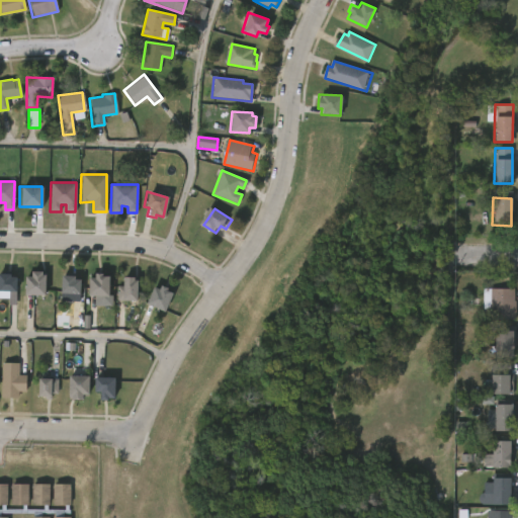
[(44,274),(44,294),(23,294),(23,275),(30,275),(30,271),(40,271),(40,274),(44,274)]
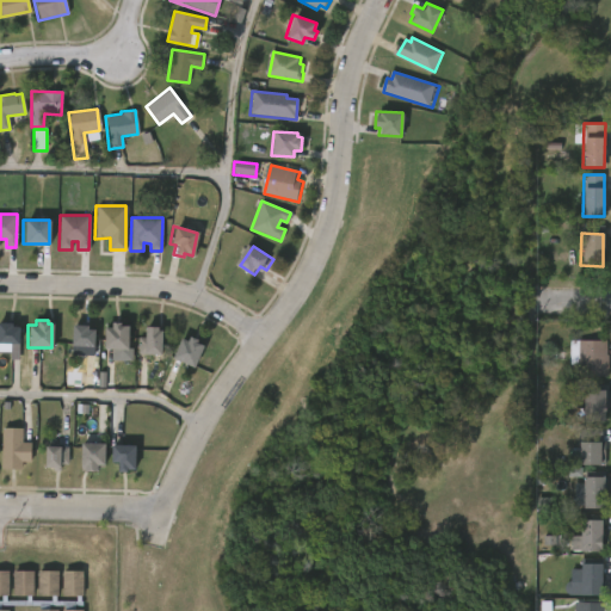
[(110,349),(102,349),(103,327),(110,327),(110,322),(127,322),(127,350),(110,349)]
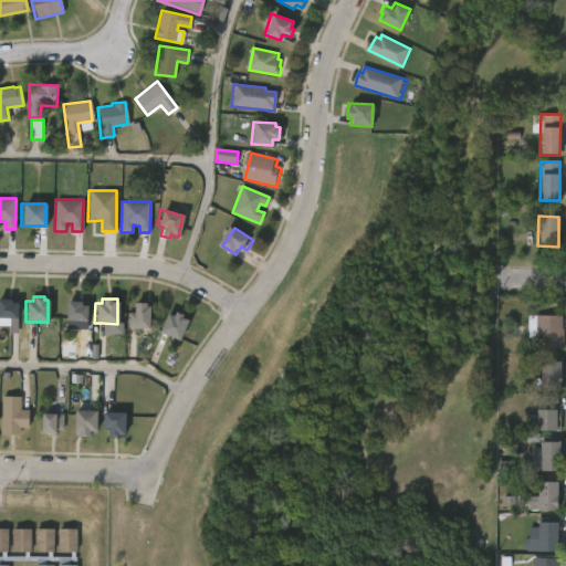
[(16,304),(16,320),(0,318),(0,300),(10,300),(9,304),(16,304)]
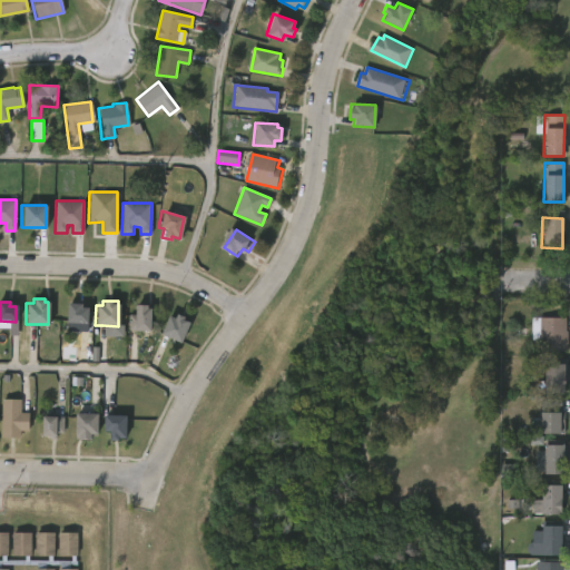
[(88,308),(87,324),(65,323),(66,303),(81,304),(81,307),(88,308)]
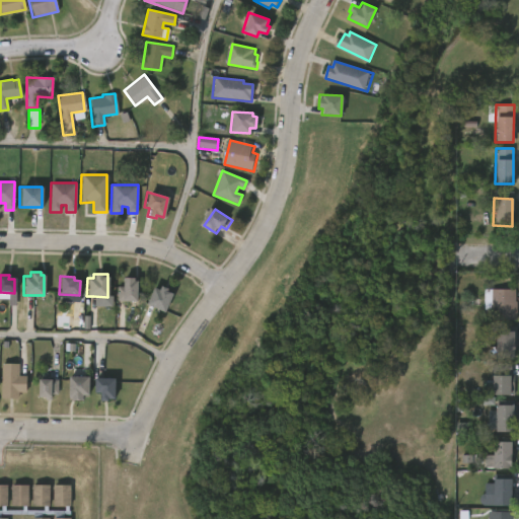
[(133,278),(133,281),(137,281),(136,301),(117,301),(117,286),(122,287),(122,278),(133,278)]
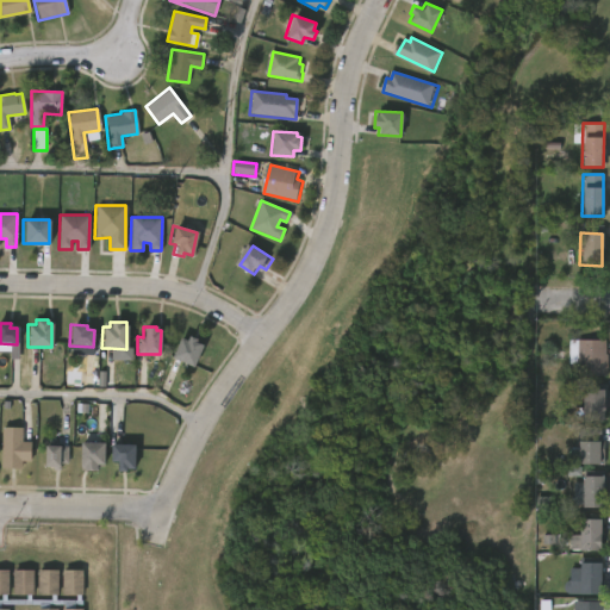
[(197,340),(195,342),(203,346),(193,368),(169,358),(179,337),(186,340),(187,336),(197,340)]
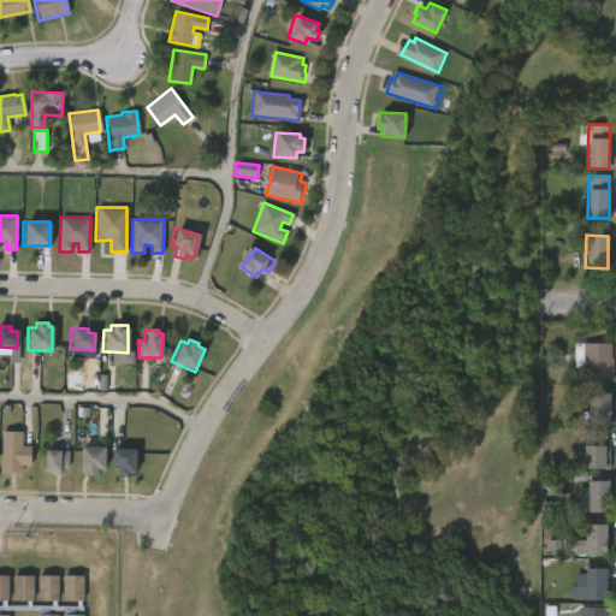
[(614,359),(612,380),(578,379),(578,367),(574,367),(574,343),(611,343),(611,359),(614,359)]
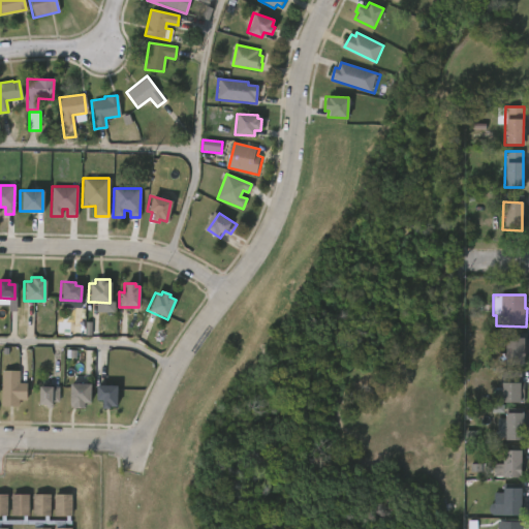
[(523,365),(505,365),(505,338),(523,338),(523,365)]
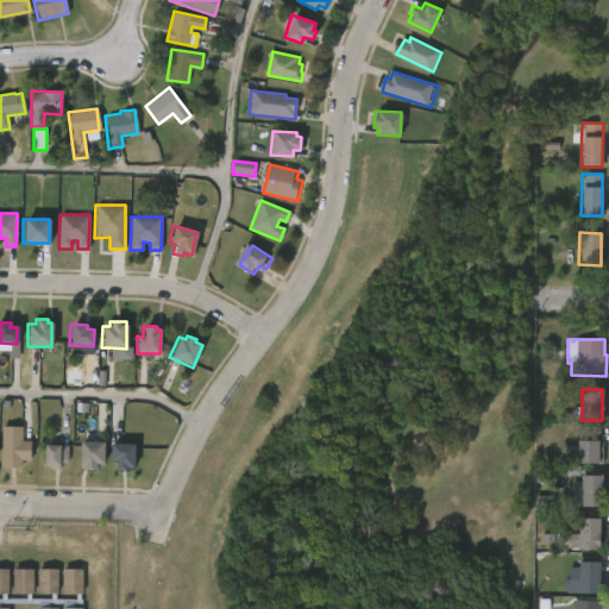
[(597,428),(597,439),(603,439),(603,463),(567,462),(567,446),(577,446),(578,426),(597,426),(597,428)]
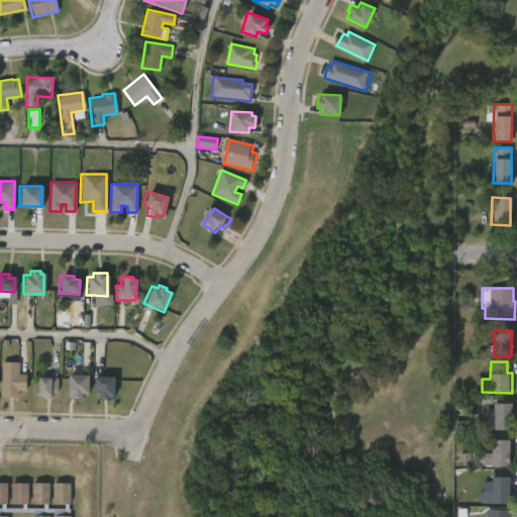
[(25,376),(25,391),(17,391),(17,398),(0,398),(1,363),(19,363),(18,375),(25,376)]
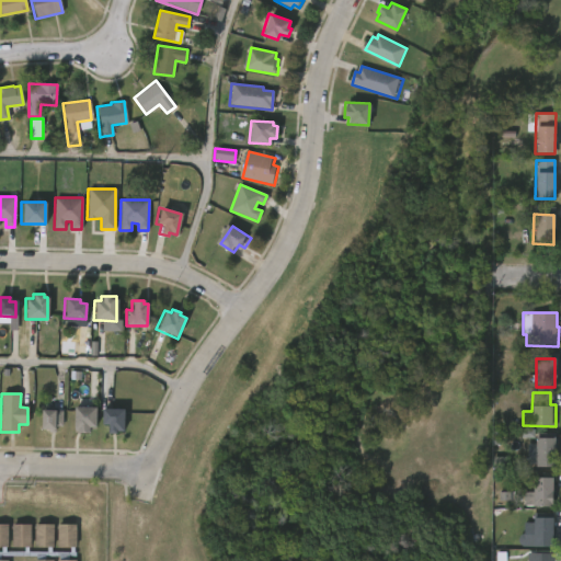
[(95,408),(94,427),(89,427),(88,433),(72,432),(73,407),(95,408)]
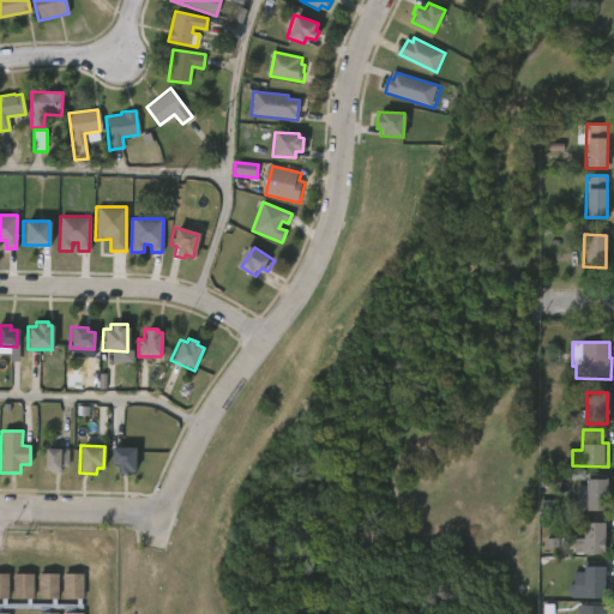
[(136,449),(134,471),(127,471),(127,476),(118,475),(119,465),(110,465),(112,447),(136,449)]
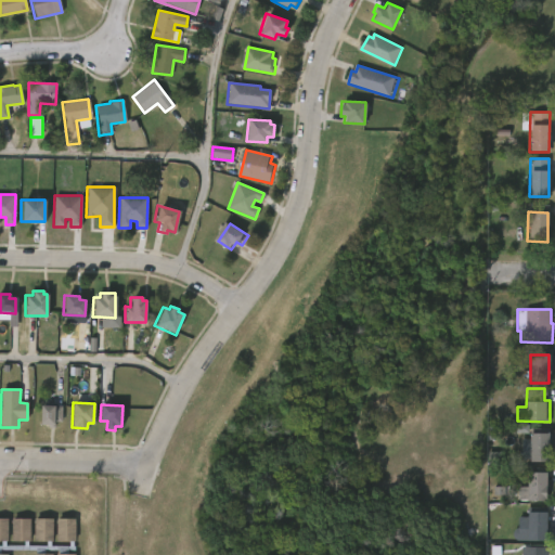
[(41,425),(62,425),(63,407),(42,405),(41,425)]
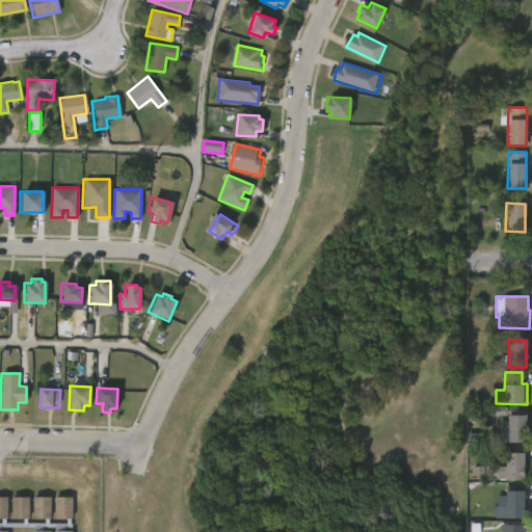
[(526,416),(525,444),(507,444),(507,442),(501,442),(502,421),(507,421),(507,416),(526,416)]
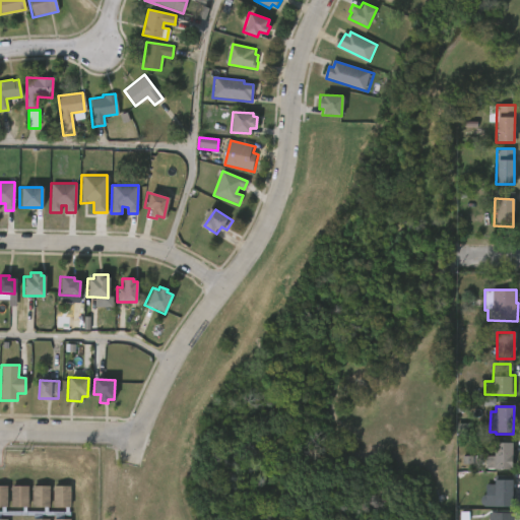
[(512,449),(511,470),(485,468),(485,456),(494,456),(494,443),(512,443),(512,449)]
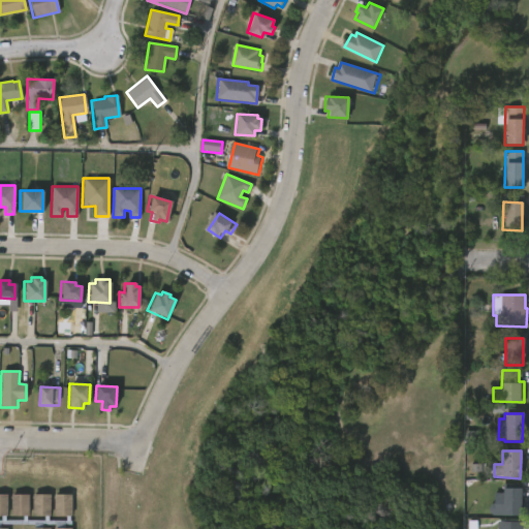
[(521,496),(520,517),(501,516),(502,484),(512,484),(512,489),(521,489),(521,496)]
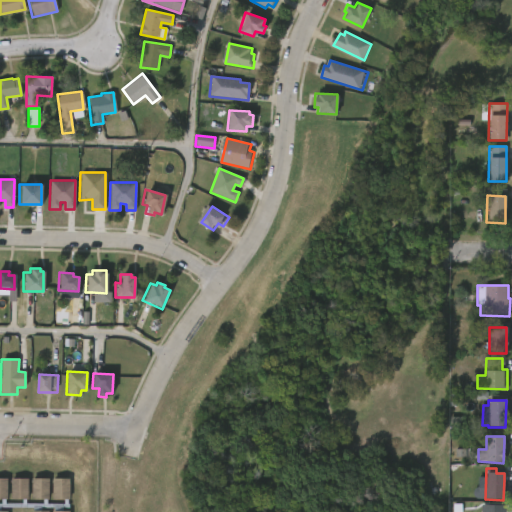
[(0,511),(0,478),(7,478),(7,492),(11,492),(11,479),(28,479),(27,493),(31,493),(32,478),(49,478),(49,493),(52,493),(52,478),(70,478),(69,499),(67,499),(68,508),(66,508),(66,511),(70,511),(69,511),(52,511),(53,511),(53,508),(49,508),(49,511),(31,511),(33,511),(33,508),(28,508),(12,507),(7,507),(7,511),(0,511)]
